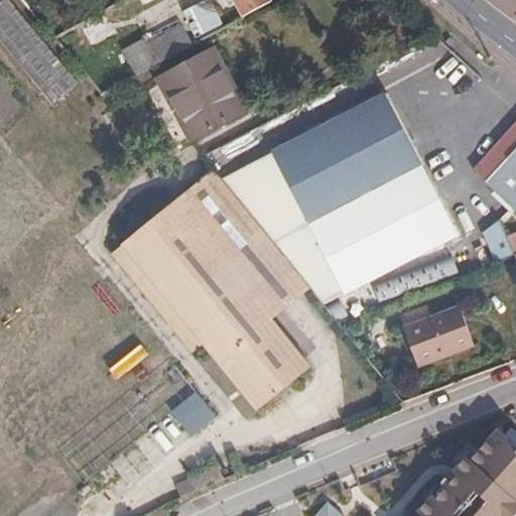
[(79,85),(8,0),(2,0),(0,2),(0,44),(51,107),(79,85)]
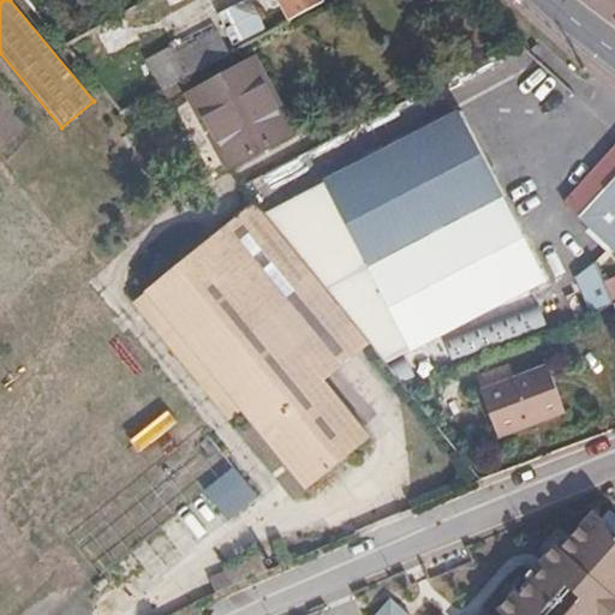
[(330,4),(328,0),(275,0),(281,10),(291,4),(299,19),(322,7),(330,4)]
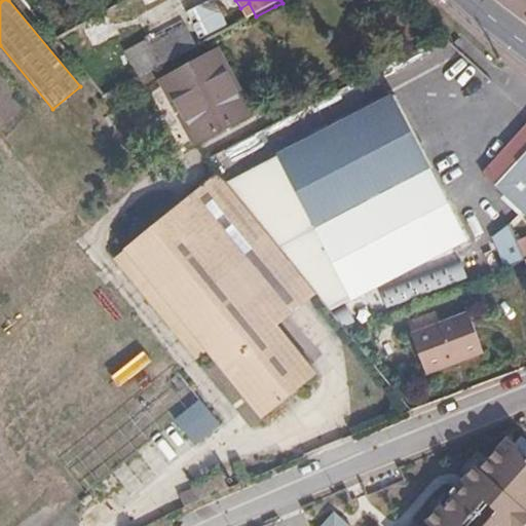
[(197,49),(187,31),(160,46),(157,41),(139,52),(151,75),(197,49)]
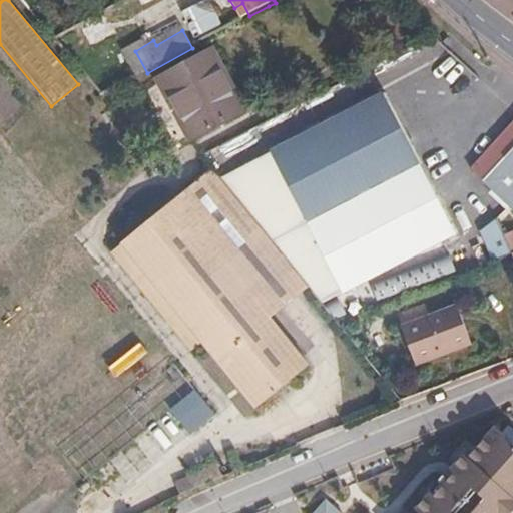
[(246,113),(214,52),(159,83),(193,143),(246,113)]
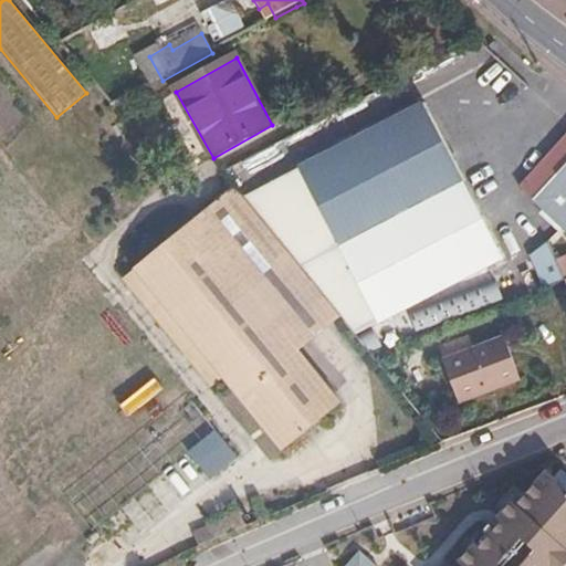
[(300,165),(341,245),(465,181),(425,102),(300,165)]
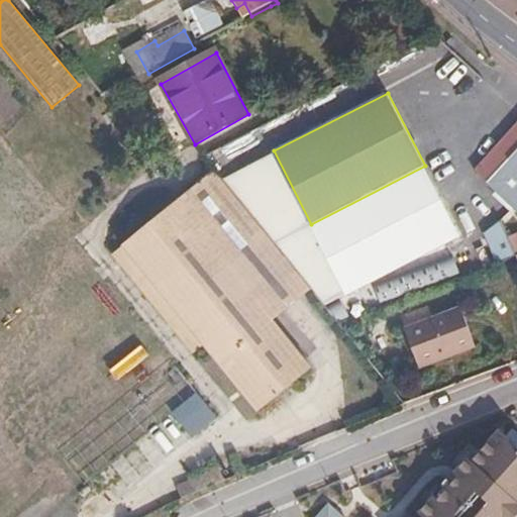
[(516,123),(473,171),(516,211),(516,123)]
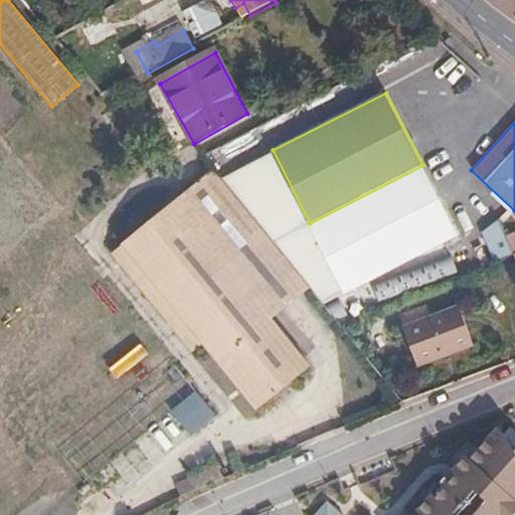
[(273,150),(218,177),(232,195),(309,291),(322,307),(345,295),(310,223),(273,150)]
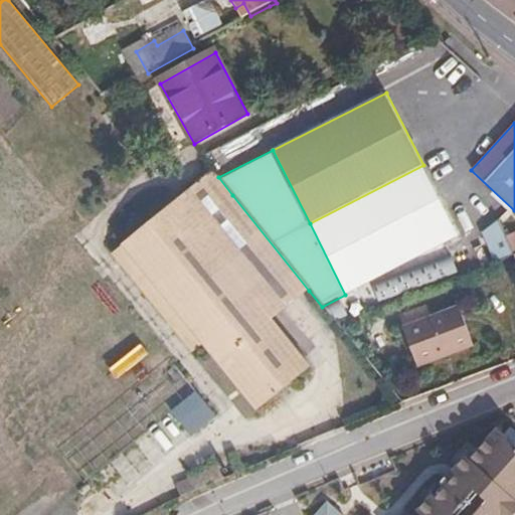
[(460,234),(423,165),(310,223),(345,295),(460,234)]
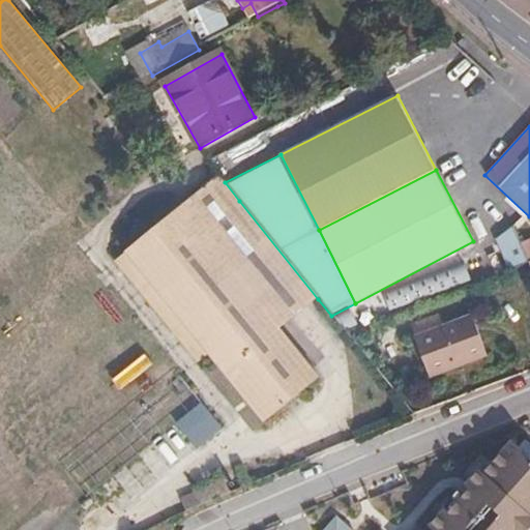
[(239,201),(225,182),(221,177),(125,254),(262,423),(317,381),(275,330),(318,299),(239,201)]
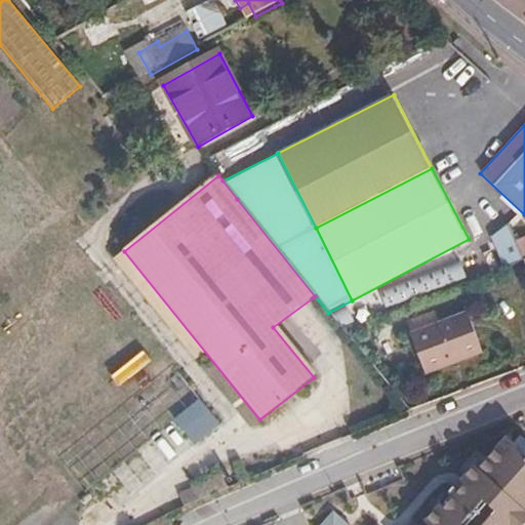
[(524,260),(509,226),(489,239),(503,269),(524,260)]
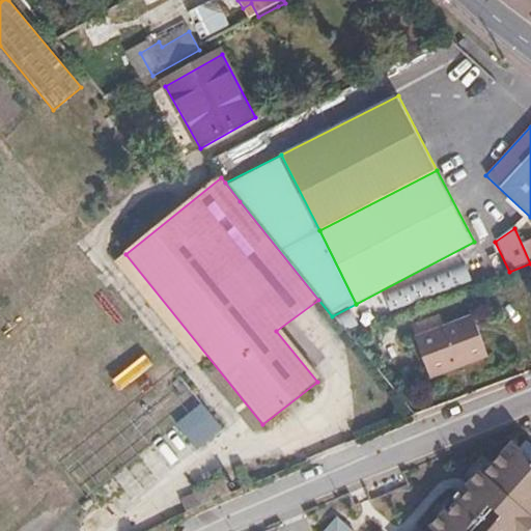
[(465,264),(376,297),(384,314),(471,282),(465,264)]
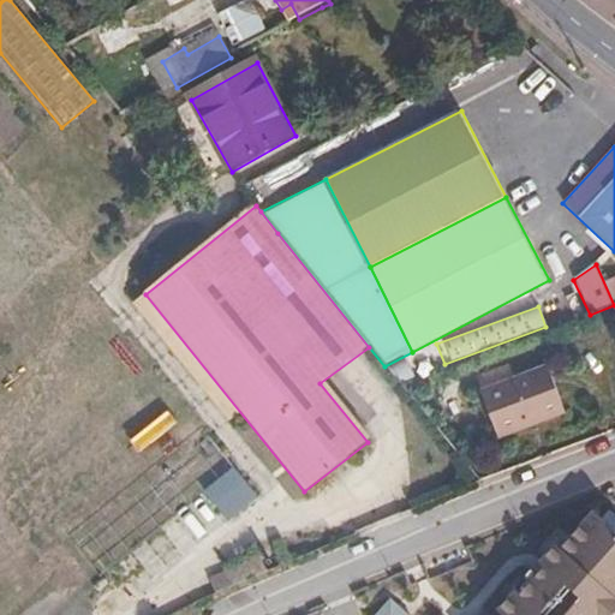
[(566,413),(549,371),(483,399),(500,441),(566,413)]
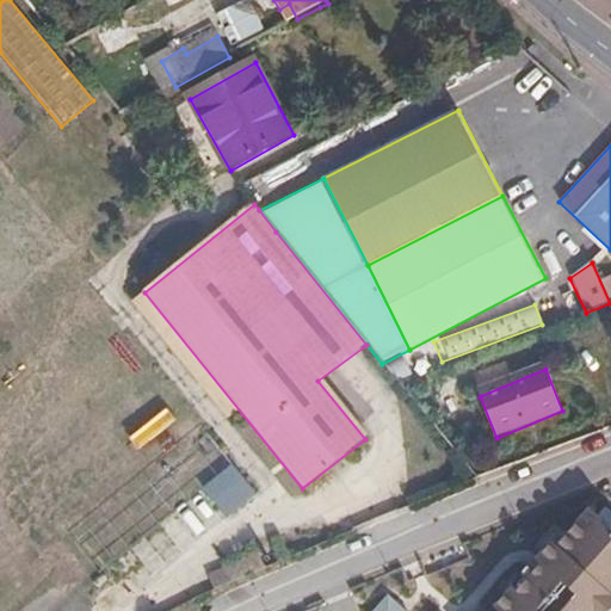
[(610,610),(610,530),(590,512),(557,549),(554,544),(497,610),(498,610),(610,610)]
